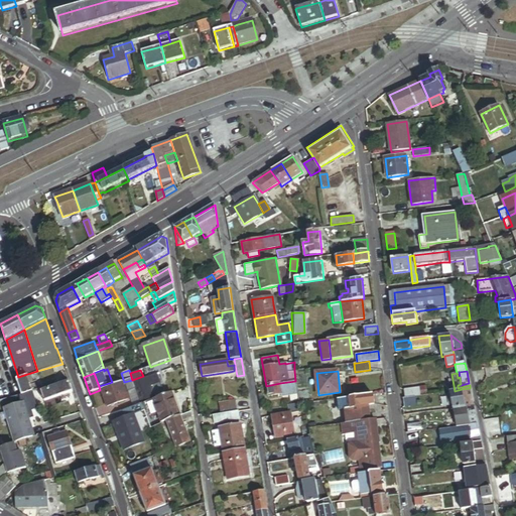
[(33,392),(27,374),(18,377),(17,377),(22,396),(33,392)]
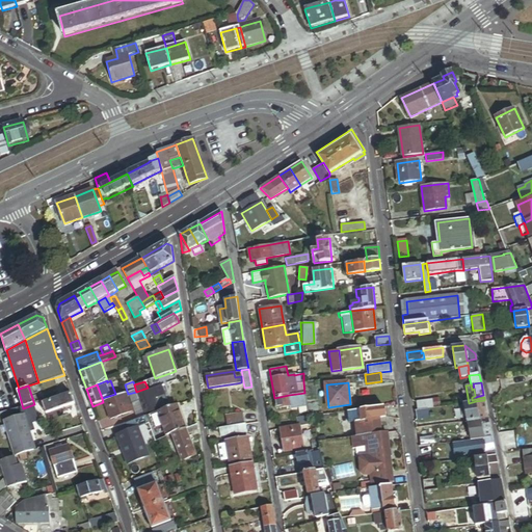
[(159,413),(161,411),(157,398),(166,395),(162,386),(143,392),(152,416),(159,413)]
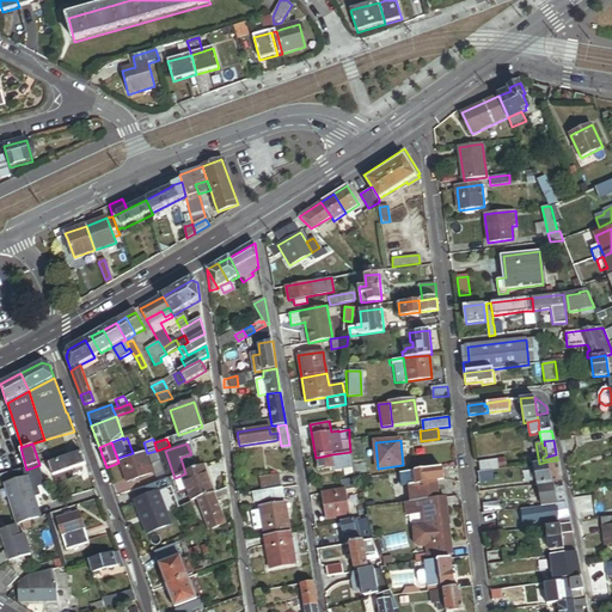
[(170,479),(175,478),(165,451),(158,453),(166,478),(167,481),(170,479)]
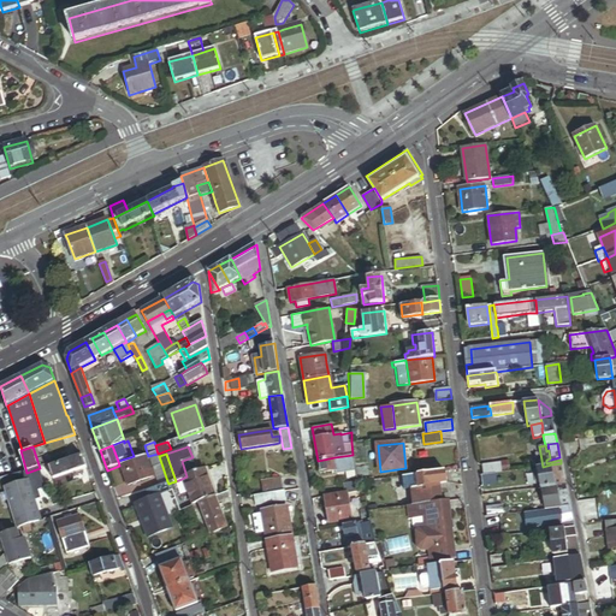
[(355,471),(353,455),(335,457),(336,471),(336,473),(345,472),(347,479),(356,478),(355,471)]
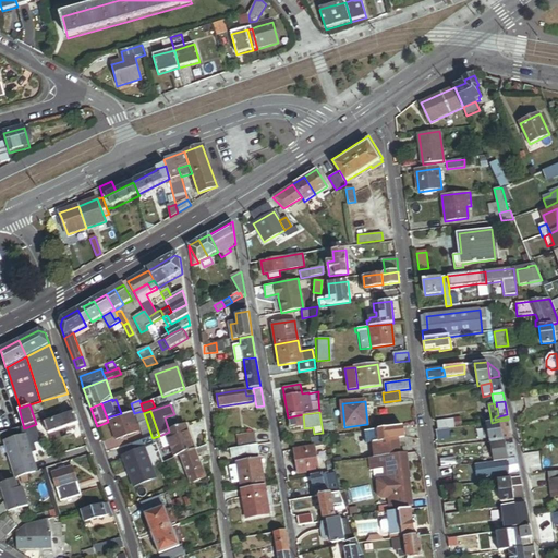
[(79,424),(75,413),(45,424),(48,435),(79,424)]
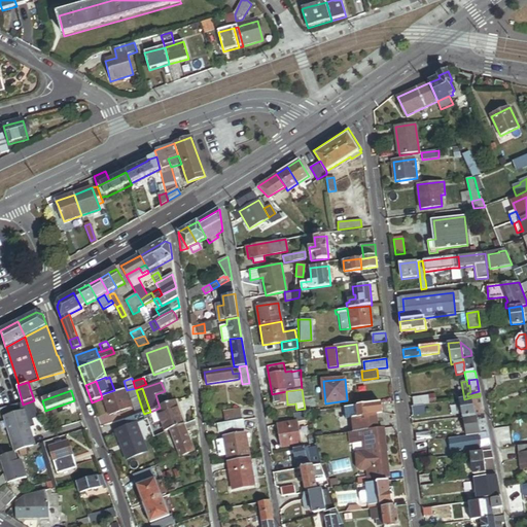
[(131,409),(125,390),(112,395),(104,397),(110,416),(131,409)]
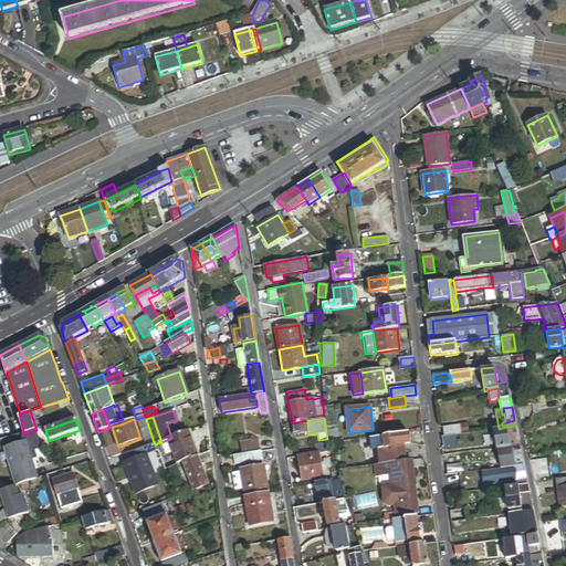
[(308,432),(307,420),(292,423),(294,435),(308,432)]
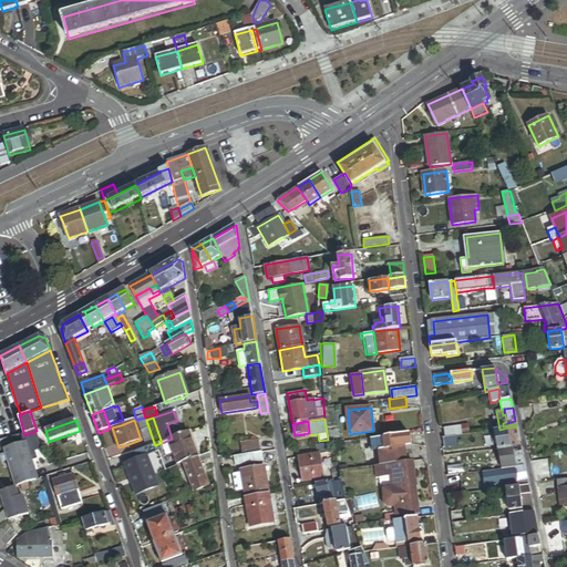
[(443,428),(444,436),(462,434),(461,425),(443,428)]
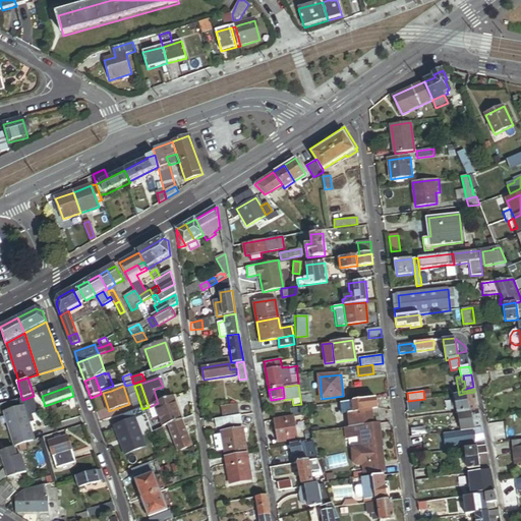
[(478,410),(474,392),(466,393),(470,412),(478,410)]
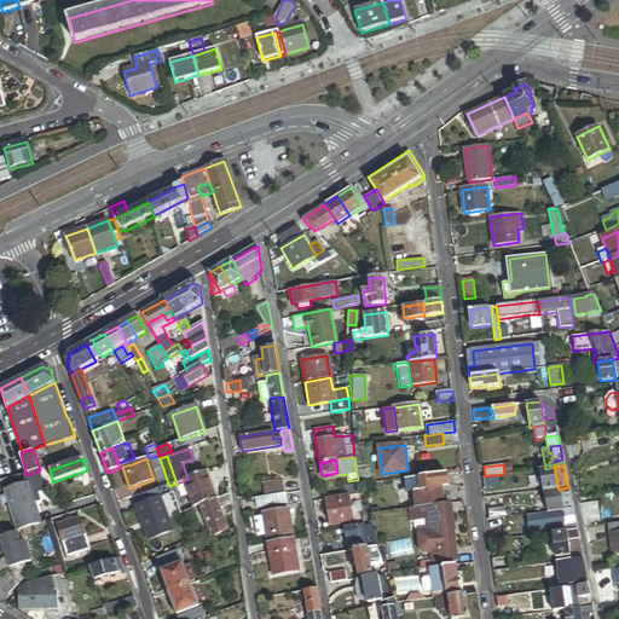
[(559,490),(554,467),(545,469),(539,470),(542,478),(543,485),(544,491),(559,490)]
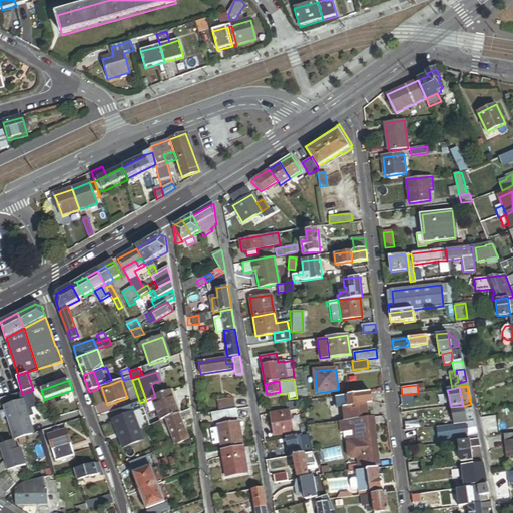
[(179,415),(170,392),(155,397),(153,398),(162,421),(166,420),(179,415)]
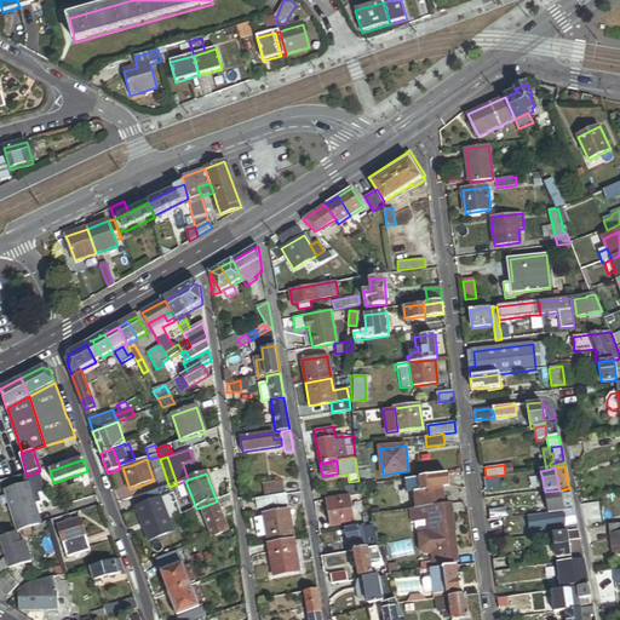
[(449,486),(448,474),(406,478),(409,510),(413,509),(446,505),(443,486),(449,486)]
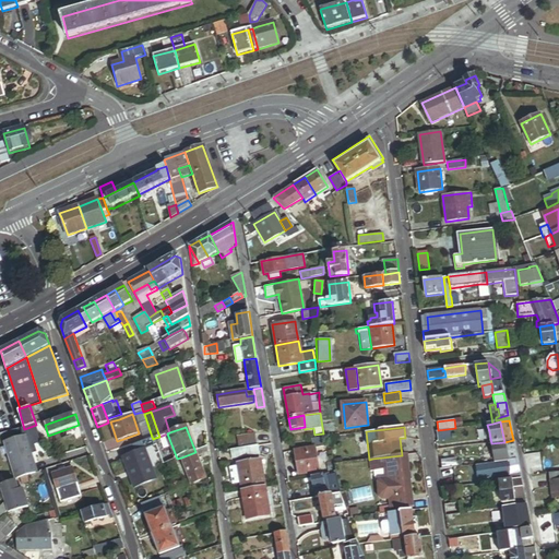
[(450,429),(437,431),(438,441),(451,439),(450,429)]
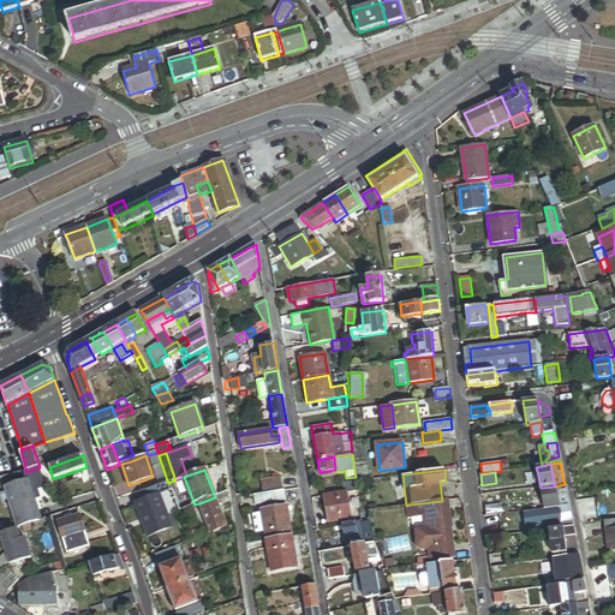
[(279,478),(261,481),(263,494),(281,490),(279,478)]
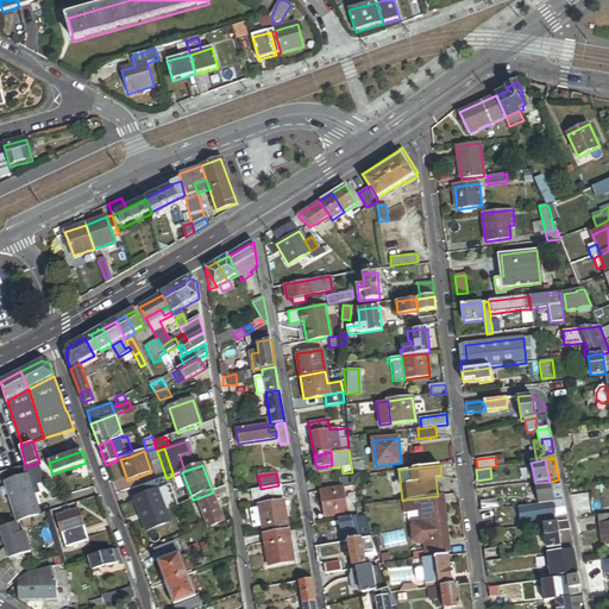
[(41,518),(27,476),(7,483),(20,523),(25,522),(41,518)]
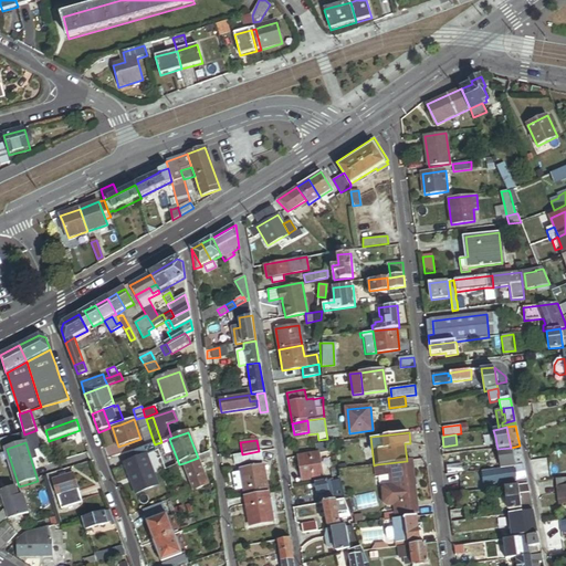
[(158,486),(147,456),(159,450),(157,443),(155,444),(154,442),(134,450),(138,461),(125,465),(136,494),(158,486)]
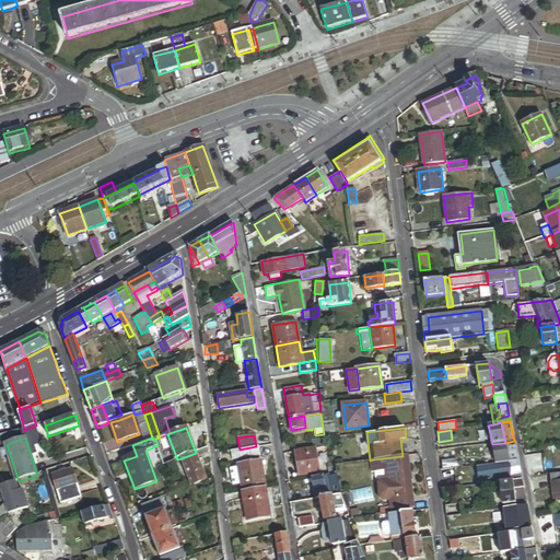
[(328,447),(325,438),(313,440),(314,450),(315,448),(328,447)]
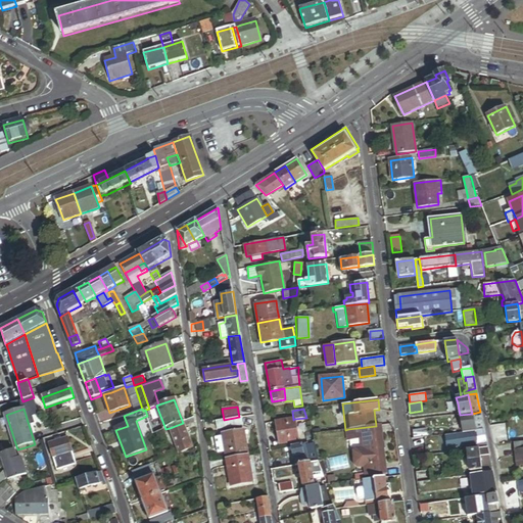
[(483,430),(480,412),(472,414),(475,431),(483,430)]
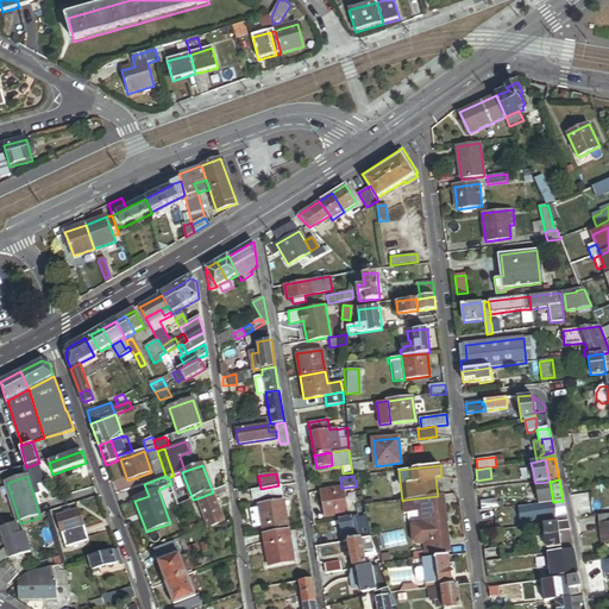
[(553,502),(550,482),(535,483),(539,503),(552,502),(553,502)]
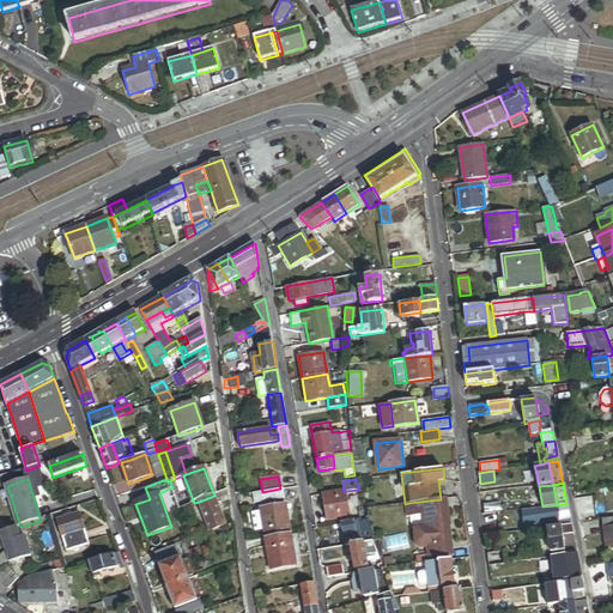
[(283,490),(250,495),(252,504),(284,499),(283,490)]
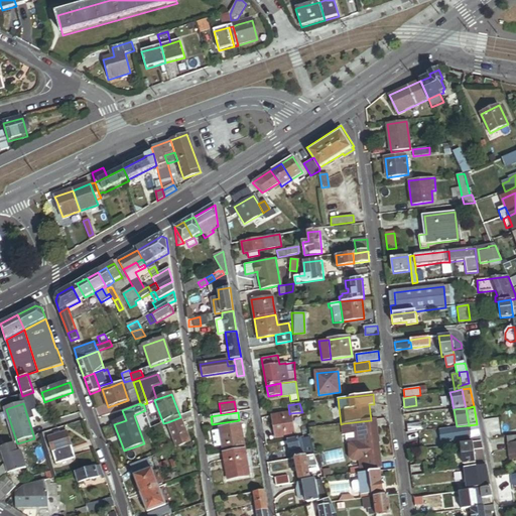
[(294,434),(290,413),(289,414),(271,417),(275,437),(294,434)]
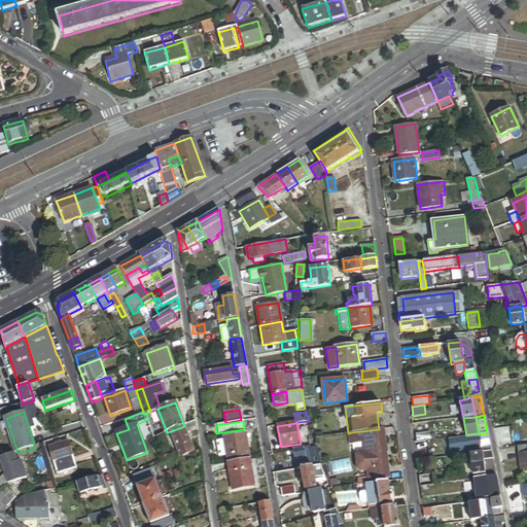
[(197,431),(196,424),(184,427),(187,435),(197,431)]
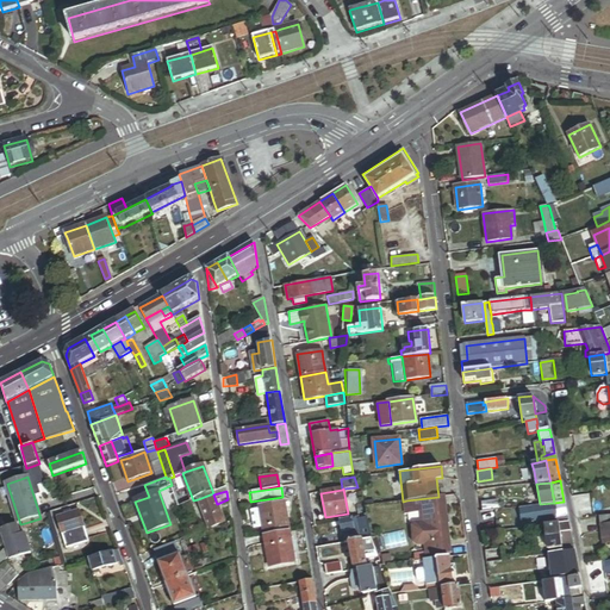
[(213,495),(213,493),(198,499),(211,530),(225,524),(217,504),(213,495)]
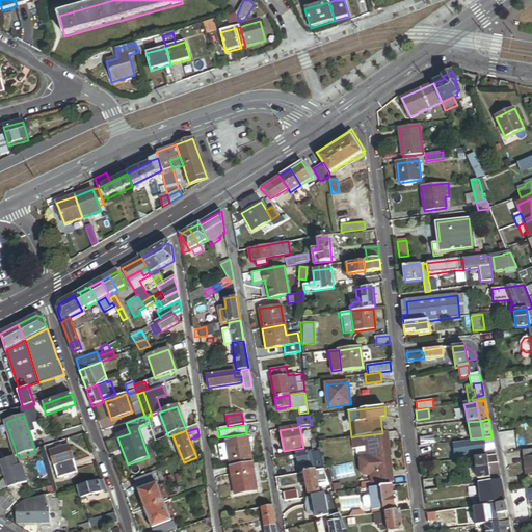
[(390,444),(388,432),(382,433),(354,436),(356,448),(370,446),(372,464),(389,462),(389,456),(388,452),(387,444),(390,444)]
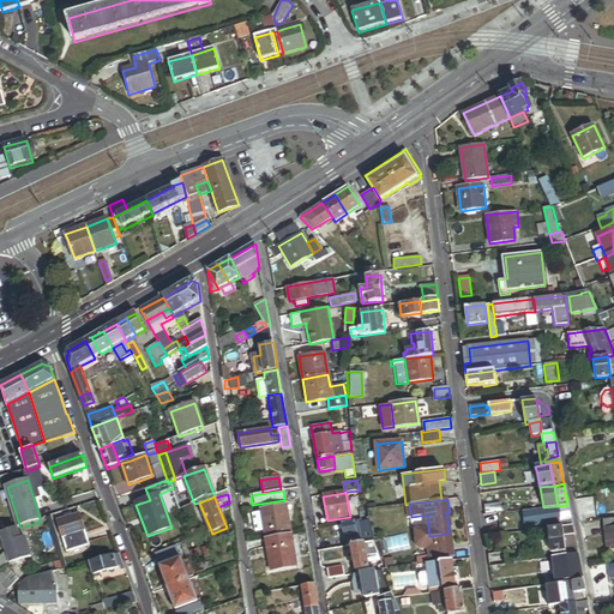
[(486,515),(503,513),(501,504),(485,506),(486,515)]
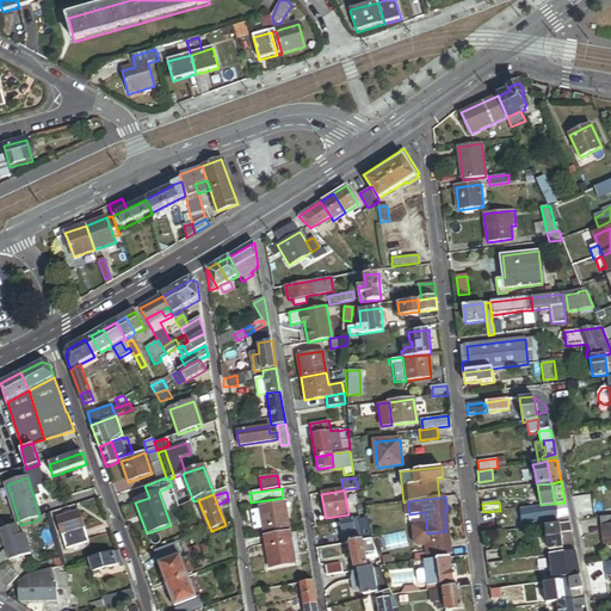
[(569,524),(565,503),(555,504),(554,504),(554,505),(520,510),(522,523),(554,519),(555,525),(569,524)]
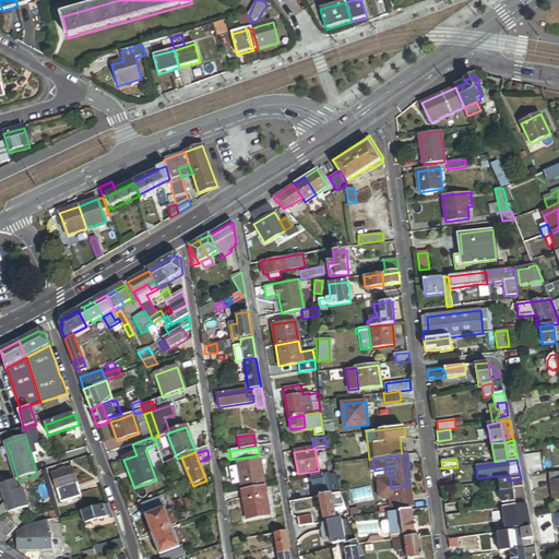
[(242,491),(264,488),(260,461),(238,464),(242,491)]
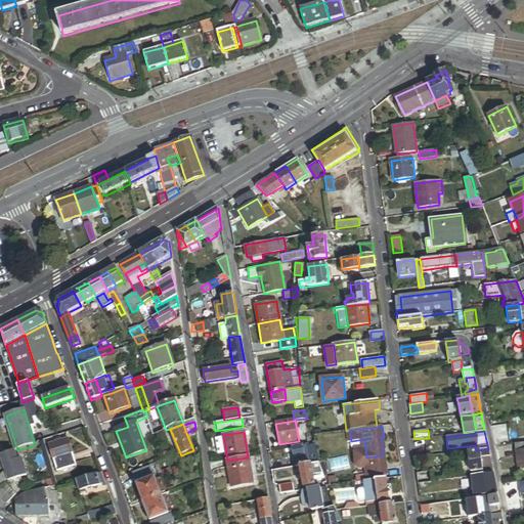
[(523,433),(503,435),(504,443),(523,441),(523,433)]
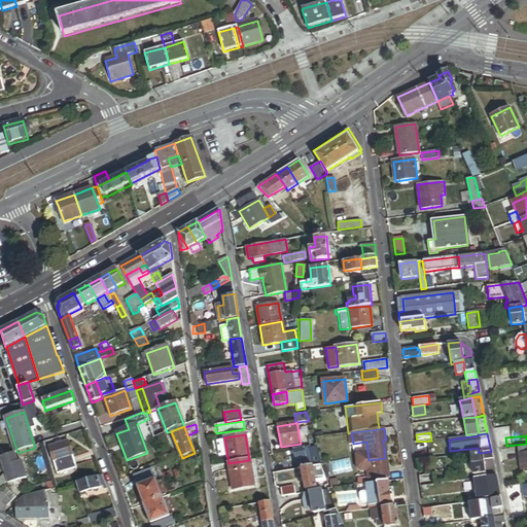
[(70,444),(50,450),(55,463),(74,457),(70,444)]
